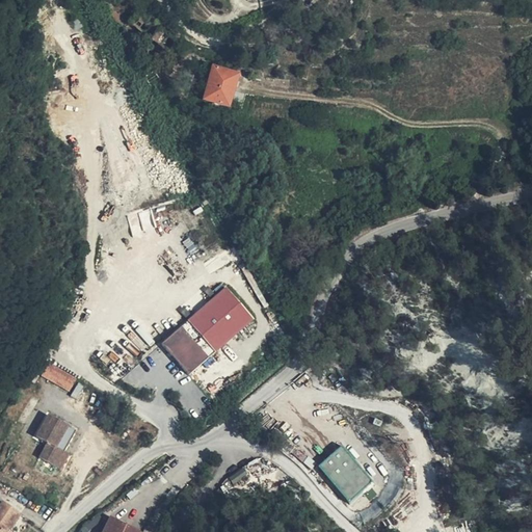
[(177,43),(174,41),(138,11),(129,22),(168,54),(176,45),(177,43)]
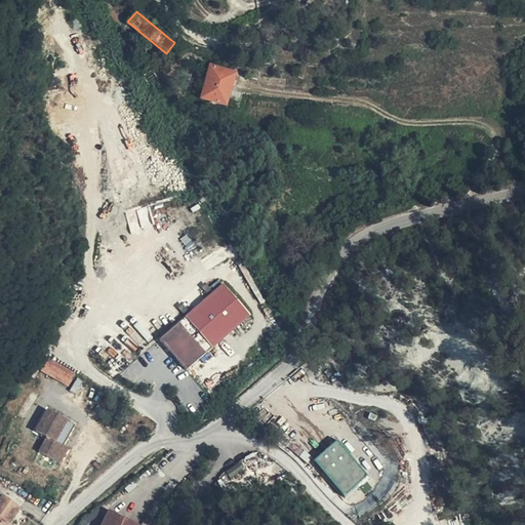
[(178,37),(175,35),(174,37),(171,40),(174,42),(173,44),(176,46),(178,46),(180,42),(180,40),(178,37)]
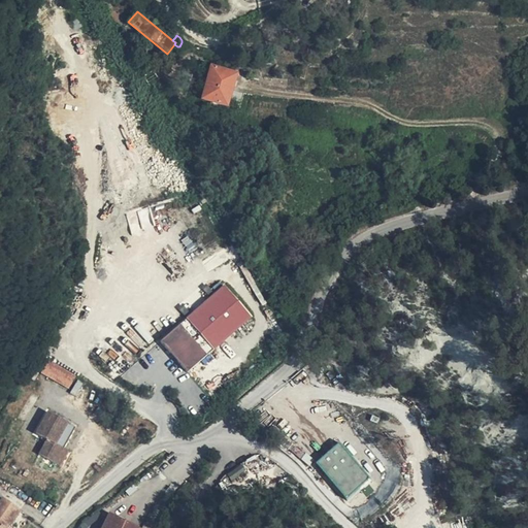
[(201,100),(226,106),(235,74),(210,66),(201,100)]
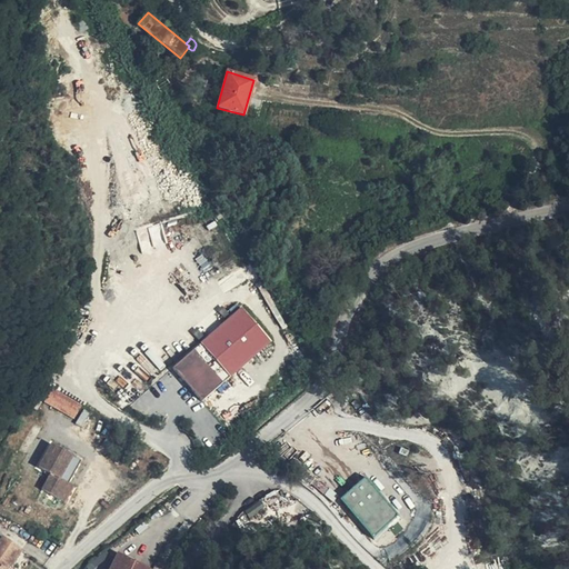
[(171,367),(201,401),(272,339),(243,306),(171,367)]
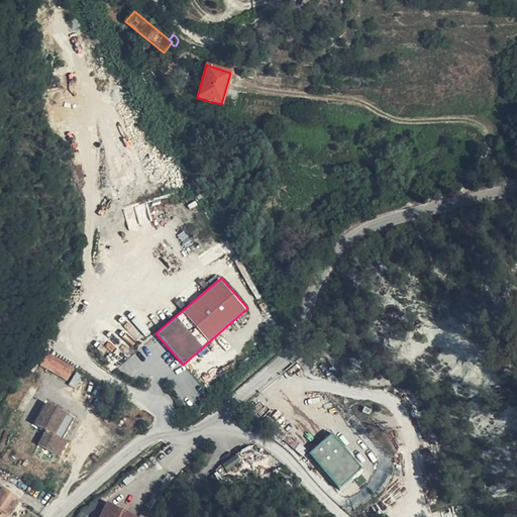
[(40,368),(69,379),(74,366),(46,353),(40,368)]
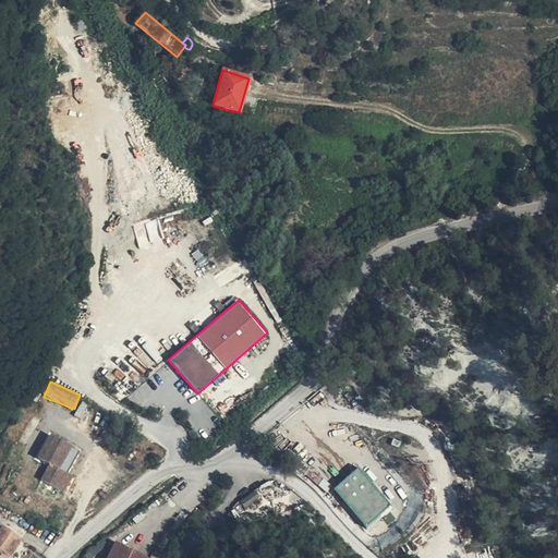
[(69,473),(80,447),(47,434),(37,458),(48,462),(40,482),(65,492),(72,475),(69,473)]
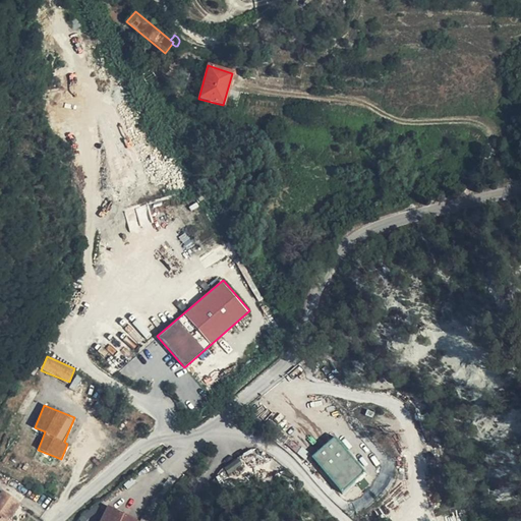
[(339,433),(320,455),(347,481),(364,463),(353,453),(356,449),(339,433)]
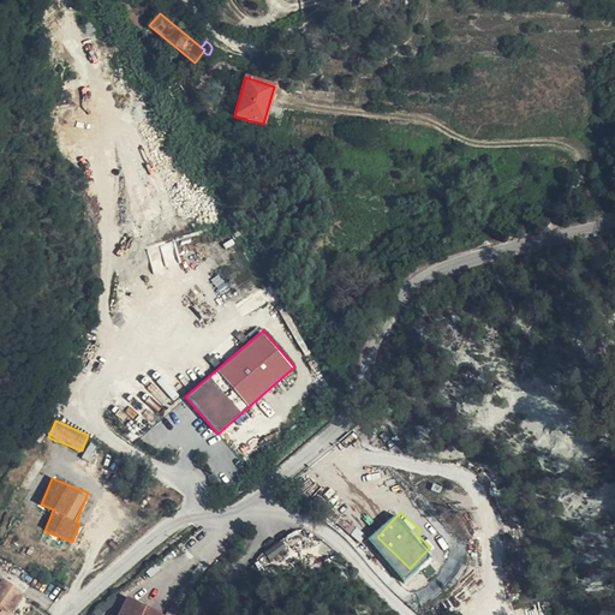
[(293,544),(288,537),(273,549),(278,555),(293,544)]
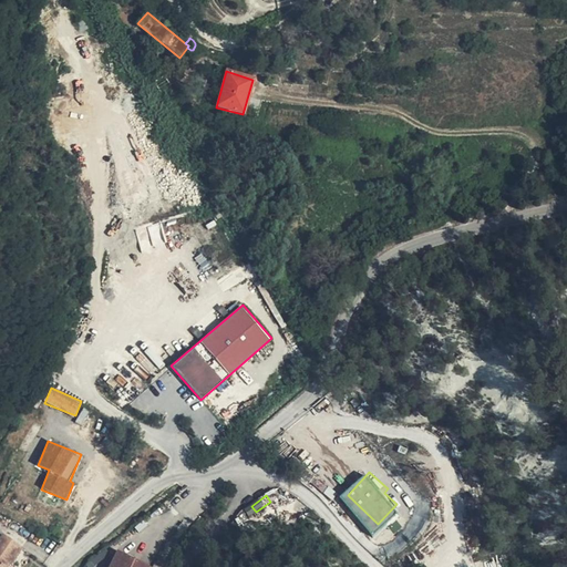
[(0,566),(13,566),(17,564),(24,552),(0,535),(0,566)]
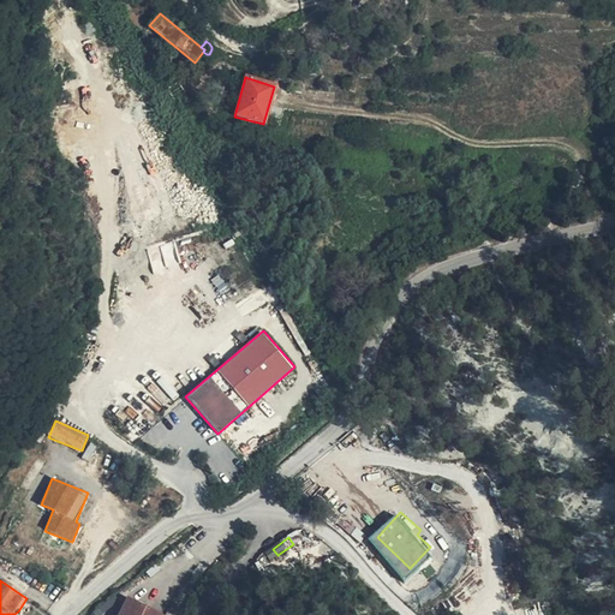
[(156,614),(129,601),(121,614),(156,614)]
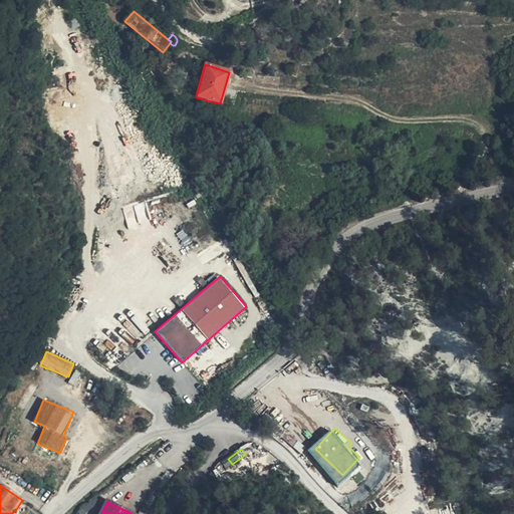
All buildings are outlined.
